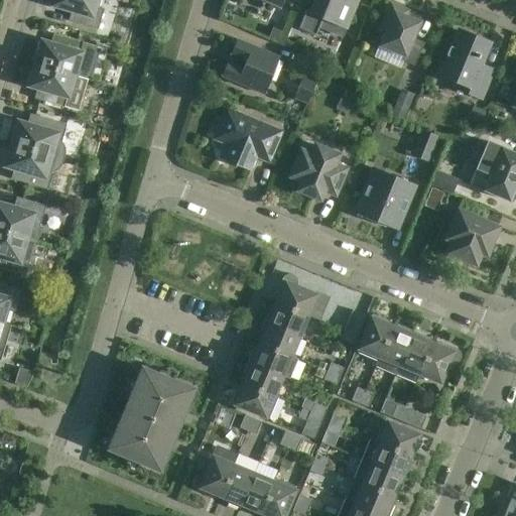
[(47,0),(49,3),(51,4),(76,11),(72,22),(96,29),(103,8),(97,7),(98,0),(47,0)]
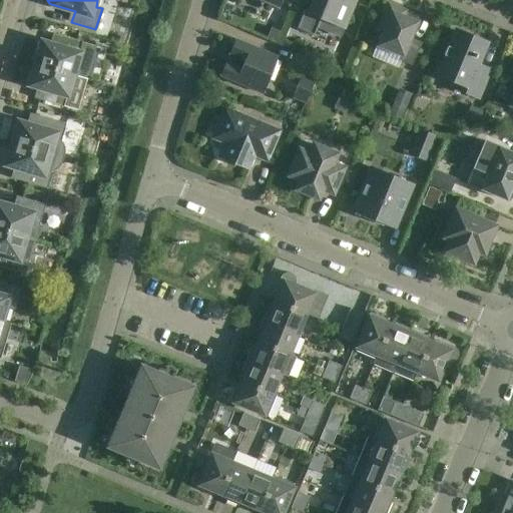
[(303,10),(296,28),(313,36),(316,28),(323,31),(339,37),(343,28),(344,28),(354,0),(311,0),(307,11),(303,10)]
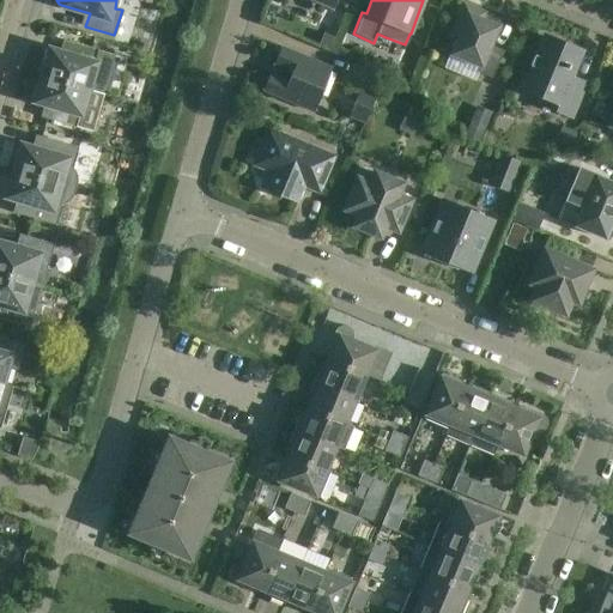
[(491,78),(502,52),(489,46),(497,25),(480,18),(484,12),(462,4),(447,38),(454,41),(448,55),(479,68),(478,72),(491,78)]
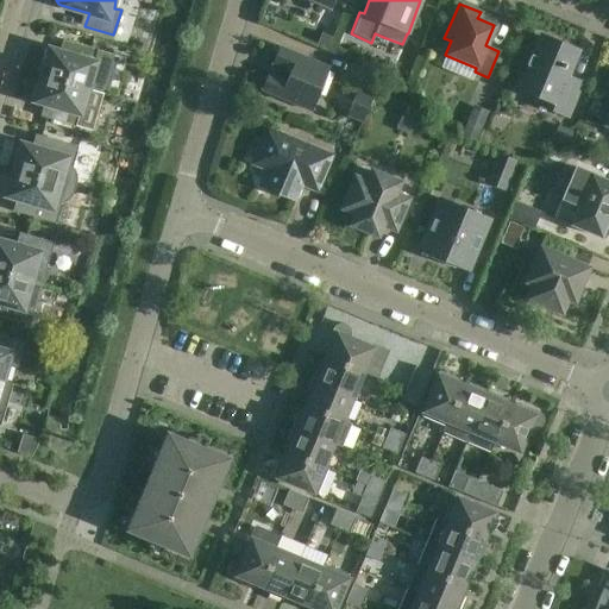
[(314,46),(324,51),(330,37),(320,33),(314,46)]
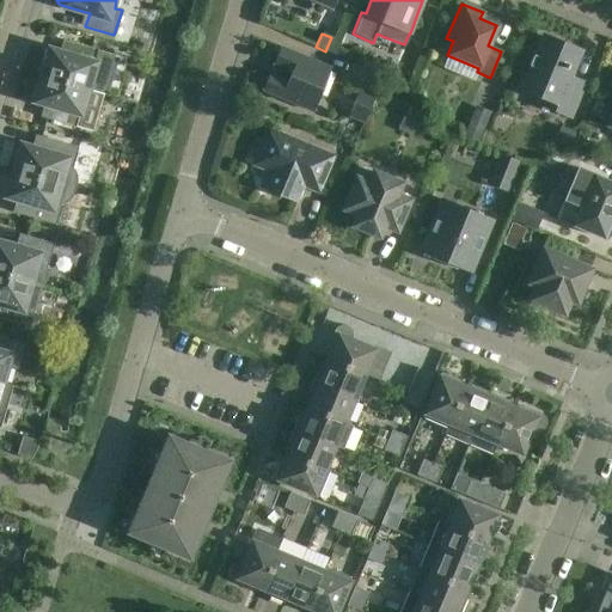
[(567,78),(577,51),(542,37),(533,55),(532,55),(527,66),(530,67),(520,87),(546,98),(544,105),(569,115),(582,85),(567,78)]
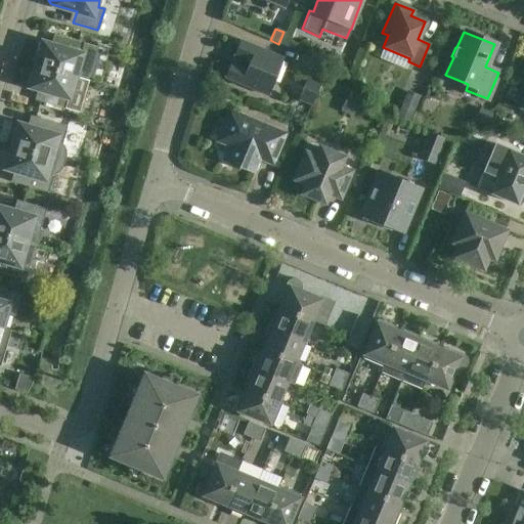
[(35,64),(74,76),(80,54),(79,54),(83,42),(58,35),(54,46),(39,42),(35,53),(38,54),(35,64)]
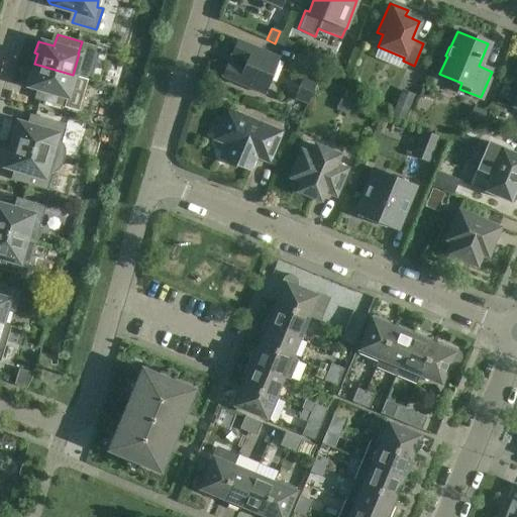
[(285,38),(283,44),(291,47),(293,41),(285,38)]
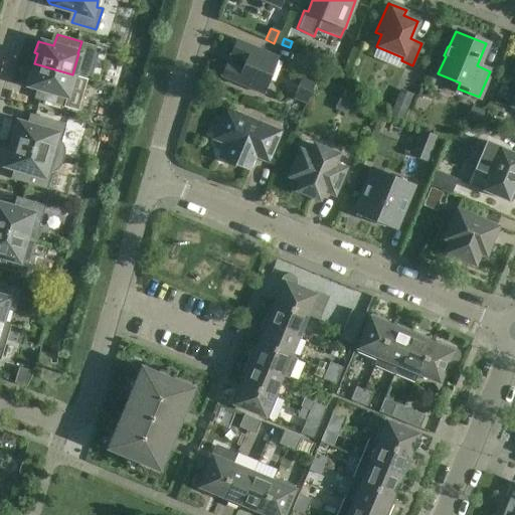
[(262,94),(278,56),(235,39),(219,76),(262,94)]
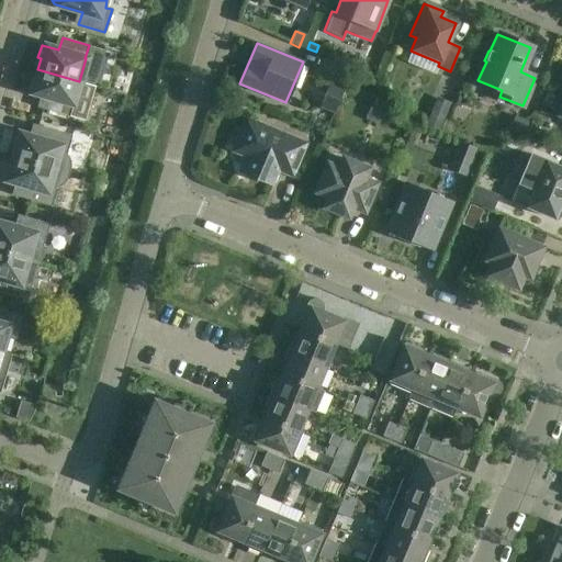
[(72,105),(79,81),(37,69),(34,80),(31,79),(27,91),(45,97),(41,109),(68,116),(71,104),(72,105)]
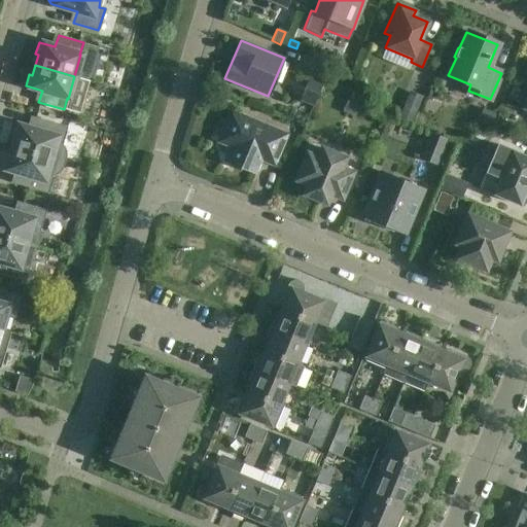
[(312,106),(322,82),(308,76),(299,100),(312,106)]
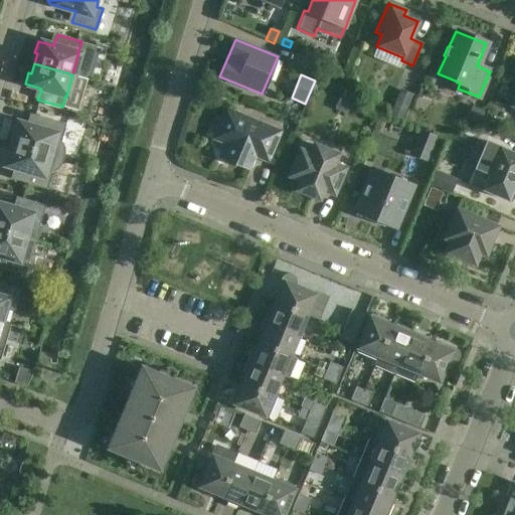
[(400,121),(411,96),(398,90),(388,115),(400,121)]
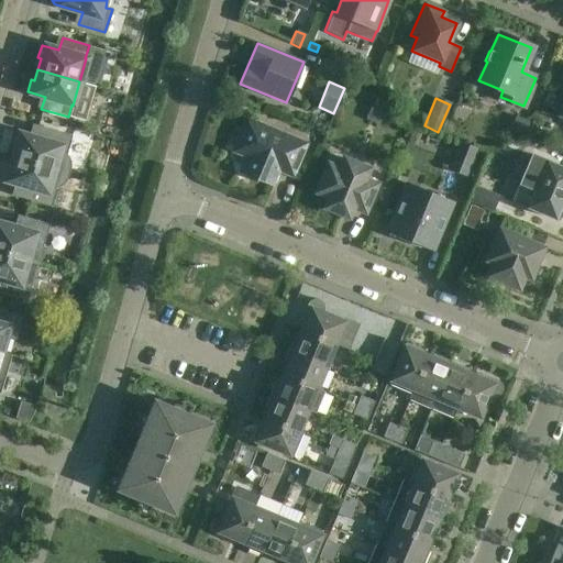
[(508,131),(522,138),(529,122),(514,116),(508,131)]
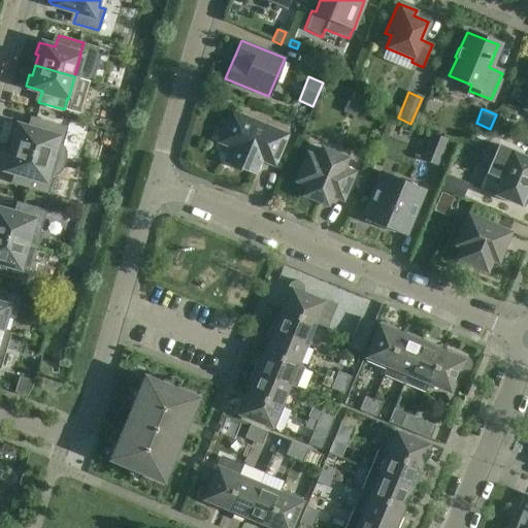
[(273,164),(285,135),(231,112),(219,141),(231,146),(225,162),(254,173),(260,159),(273,164)]
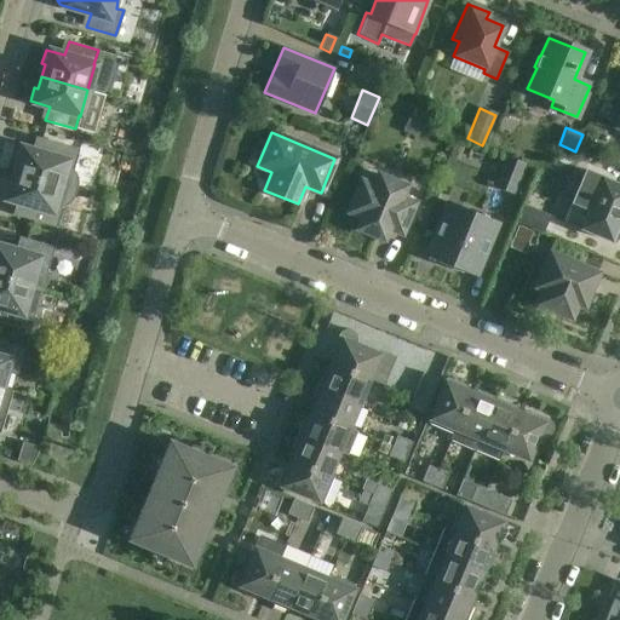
[(12,173),(75,191),(76,188),(76,183),(76,178),(75,174),(72,171),(78,149),(40,138),(36,151),(17,145),(13,160),(16,161),(12,173)]
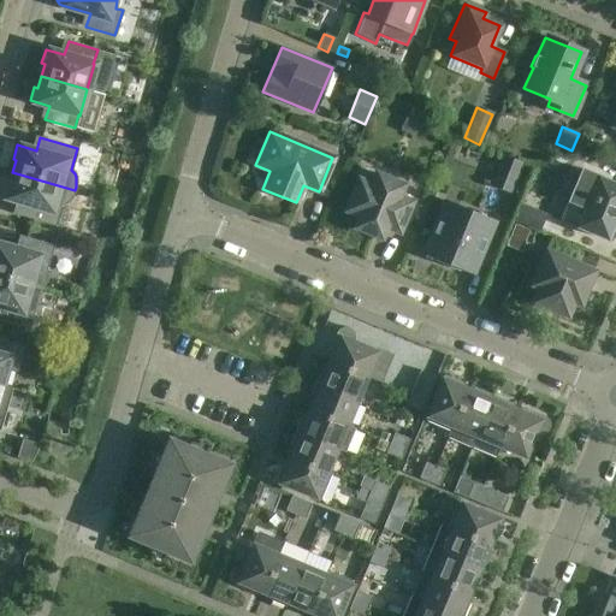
[(508,190),(520,164),(503,157),(492,184),(508,190)]
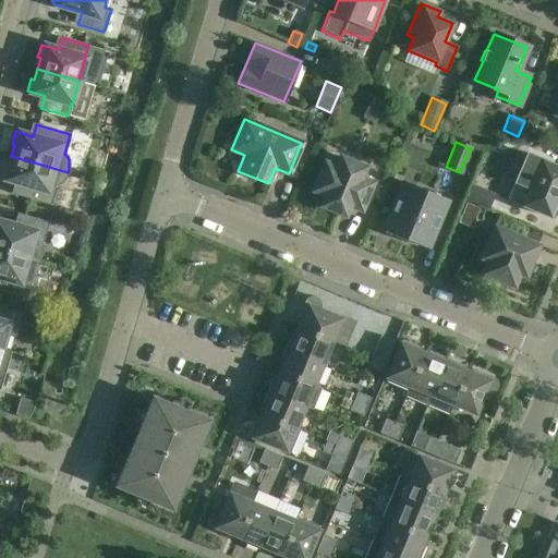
[(549,217),(557,195),(557,167),(526,154),(507,199),(549,217)]
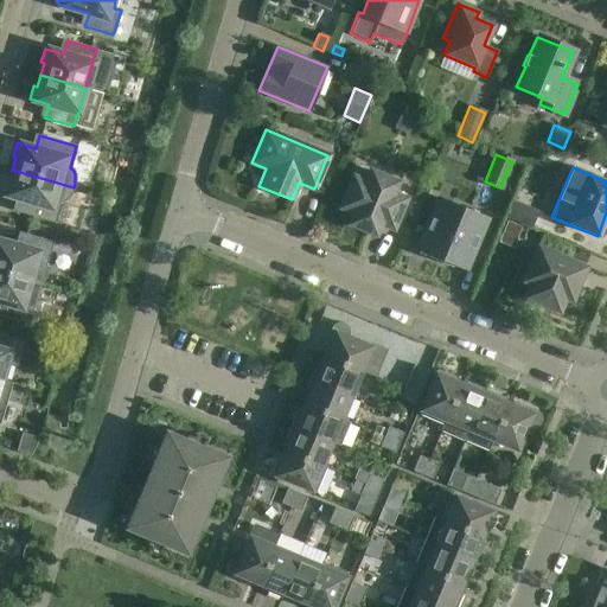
[(72,191),(74,187),(12,170),(8,180),(6,180),(2,193),(20,199),(17,212),(53,223),(59,203),(64,202),(68,198),(70,195),(72,191)]
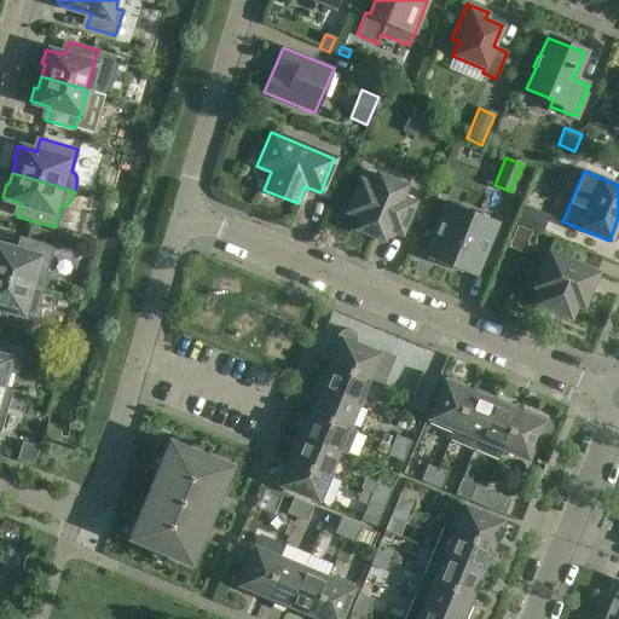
[(399,197),(404,185),(377,174),(372,185),(359,180),(346,212),(359,217),(356,229),(382,239),(387,229),(400,233),(412,202),(399,197)]
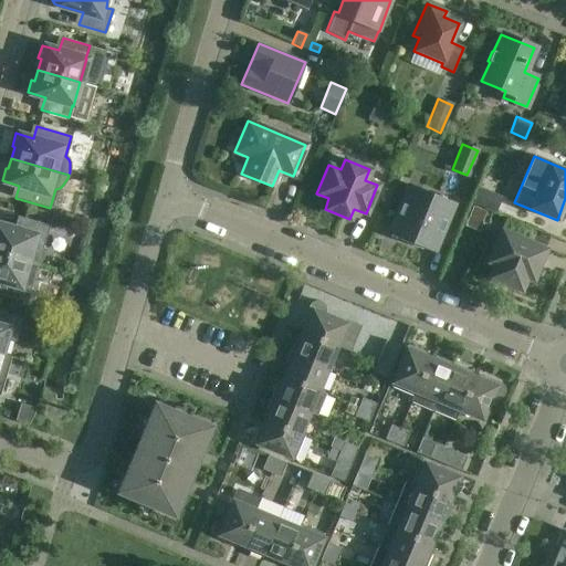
[(435,251),(454,205),(407,185),(387,231),(399,237),(398,239),(422,249),(423,247),(435,251)]
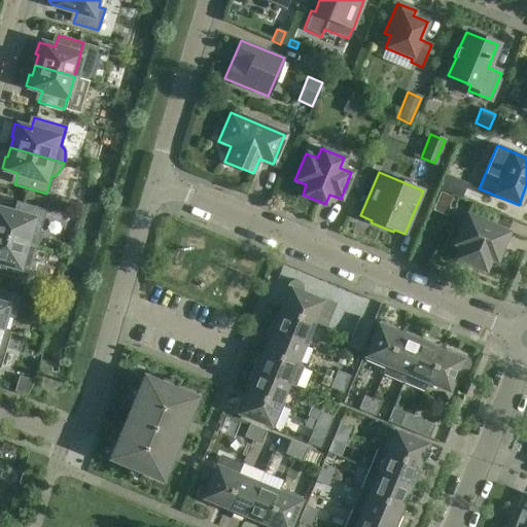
[(434,188),(437,190),(456,198),(456,197),(462,183),(444,175),(441,174),(434,188)]
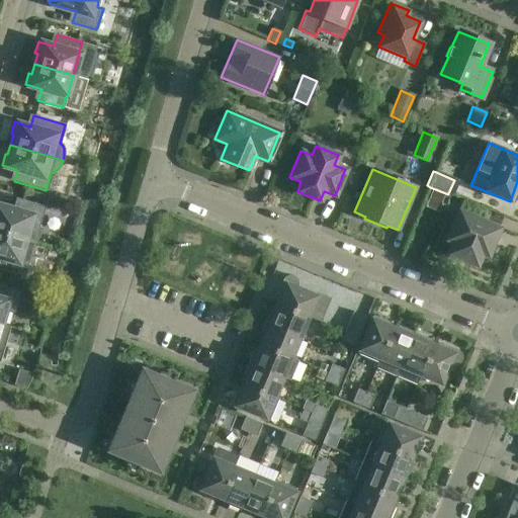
[(431,188),(426,201),(438,206),(443,193),(431,188)]
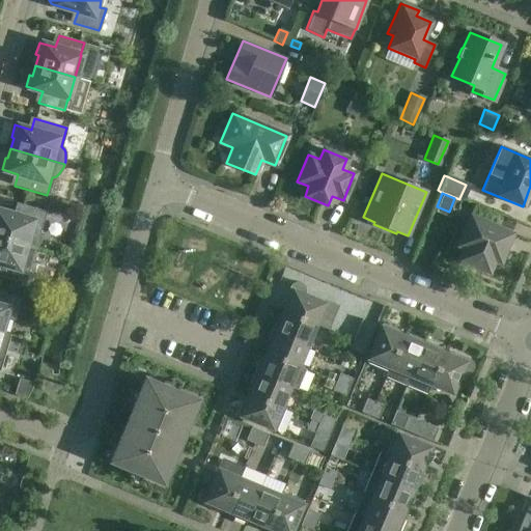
[(0,236),(29,246),(34,248),(37,244),(39,242),(40,238),(40,234),(39,232),(46,212),(21,203),(17,215),(0,210),(0,236)]
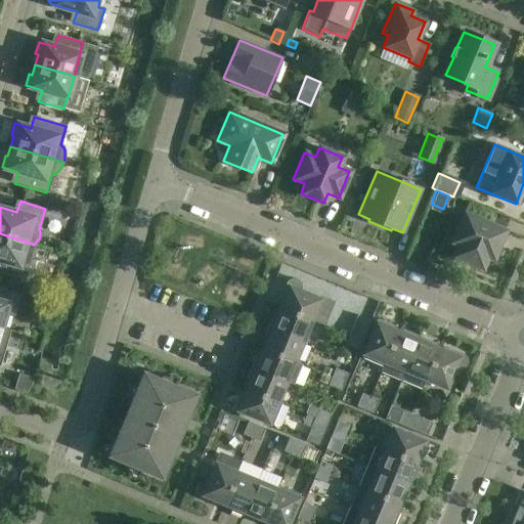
[(492,259),(505,230),(464,213),(451,243),(457,245),(452,257),(481,269),(486,257),(492,259)]
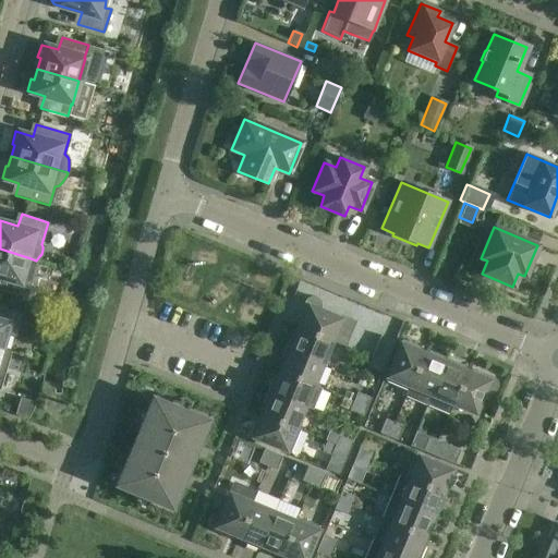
[(25,273),(31,258),(0,249),(0,277),(2,278),(0,287),(0,290),(25,298),(32,275),(25,273)]
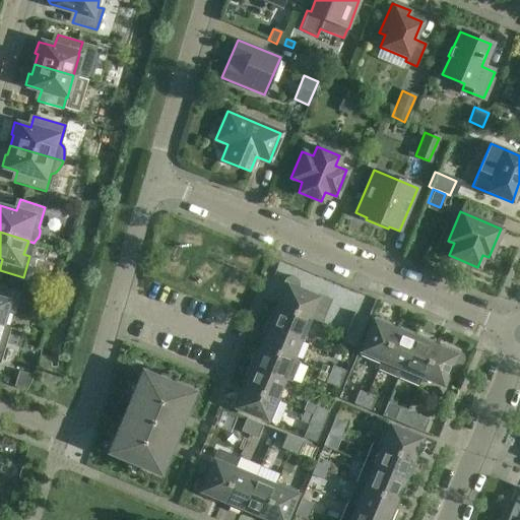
[(277,306),(308,318),(321,323),(321,322),(318,321),(326,301),(297,288),(298,286),(299,283),(298,280),(295,277),(291,276),(288,276),(285,278),(283,280),(277,296),(280,297),(277,306)]
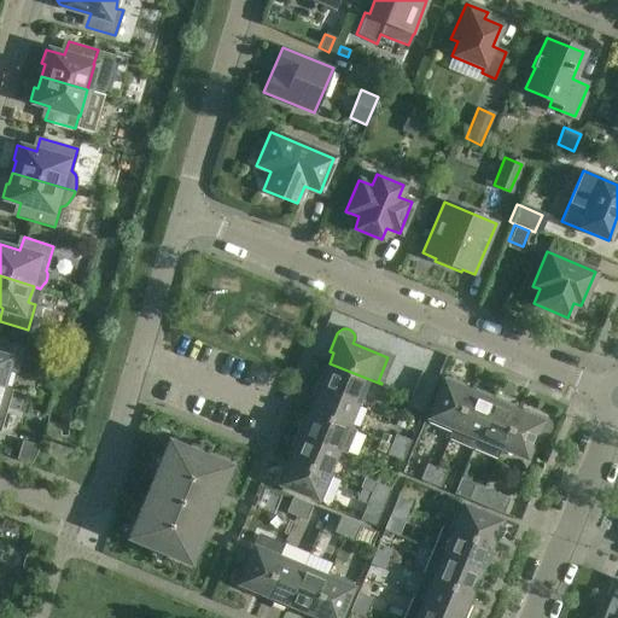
[(0,386),(10,390),(11,389),(4,386),(9,371),(16,372),(23,348),(0,340),(0,386)]
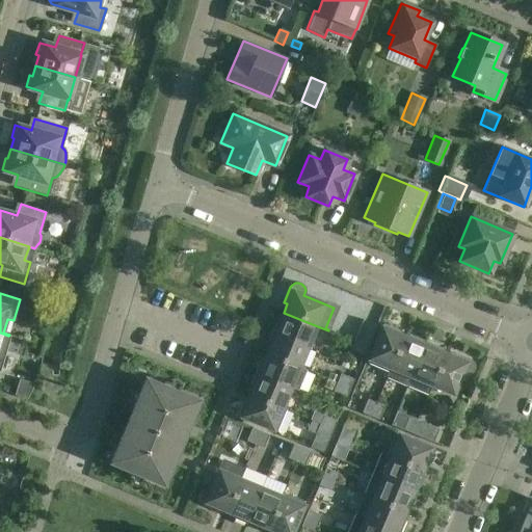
[(307,346),(315,325),(284,313),(281,321),(276,319),(271,331),(307,346)]
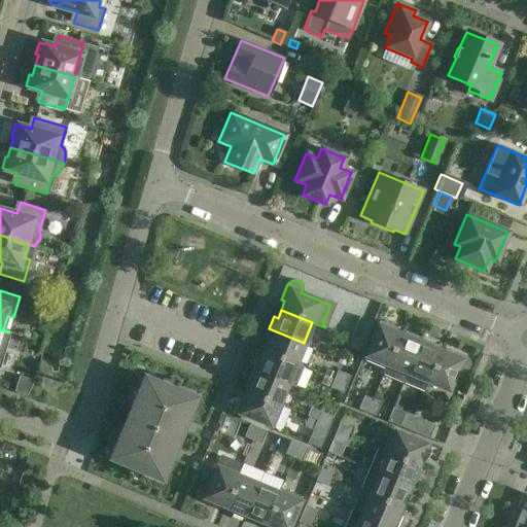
[(349,338),(362,343),(372,322),(358,316),(349,338)]
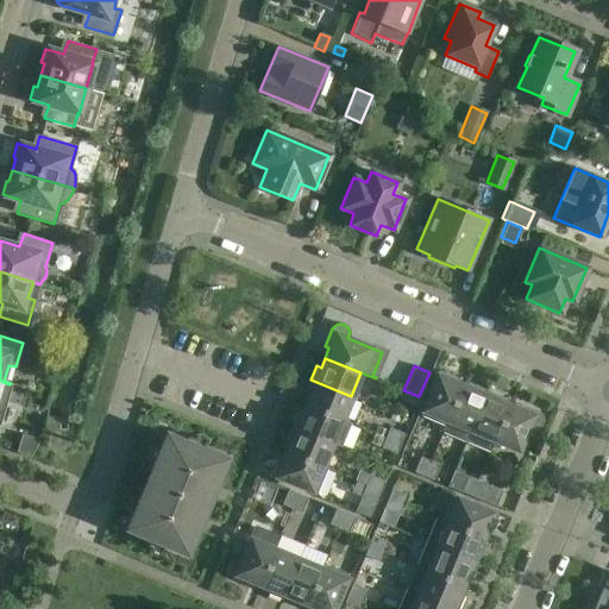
[(446,421),(462,384),(450,380),(452,376),(437,370),(419,415),(444,425),(445,426),(446,422),(446,421)]
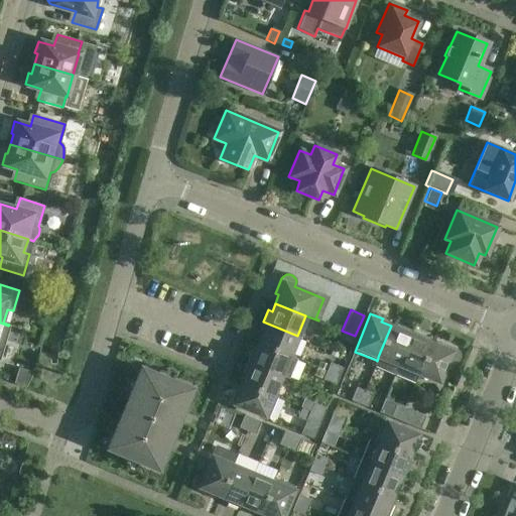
[(289,356),(297,336),(263,321),(258,334),(262,335),(258,344),(289,356)]
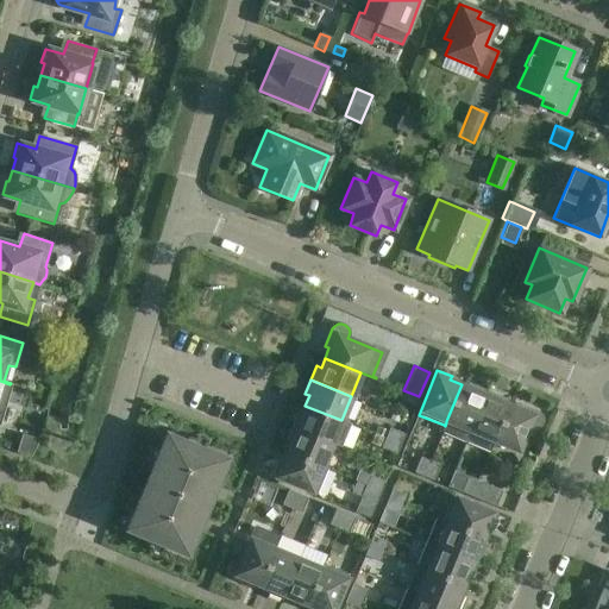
[(0,419),(5,401),(10,384),(0,381),(0,419)]
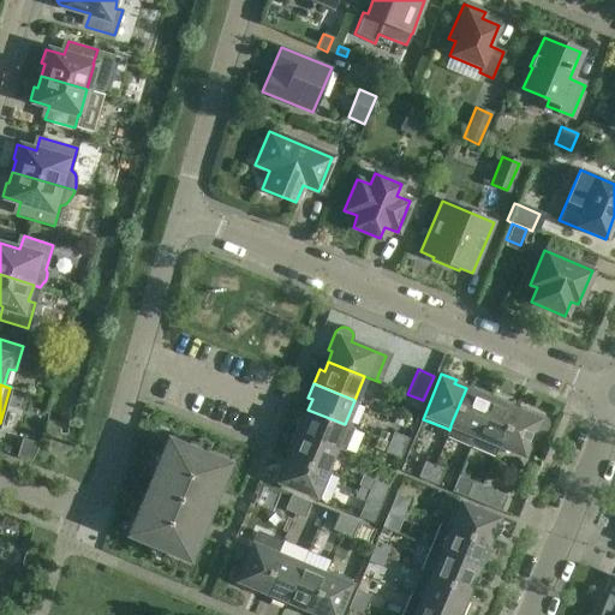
[(473,437),(491,394),(477,389),(476,392),(466,388),(451,425),(451,427),(449,430),(448,429),(445,436),(470,446),(473,437)]
